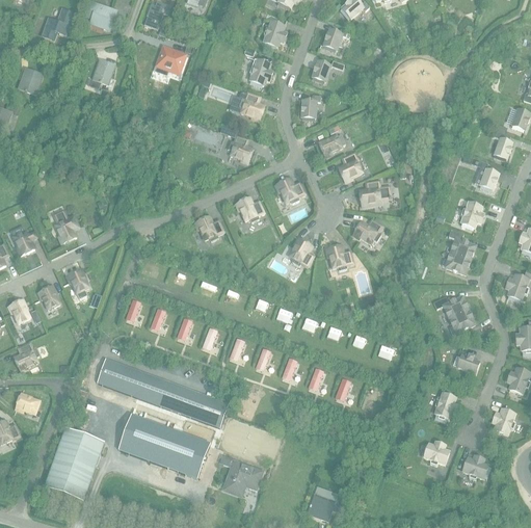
[(163,11),(167,14),(170,4),(159,0),(156,0),(154,4),(151,3),(147,14),(149,15),(145,24),(157,28),(163,11)]
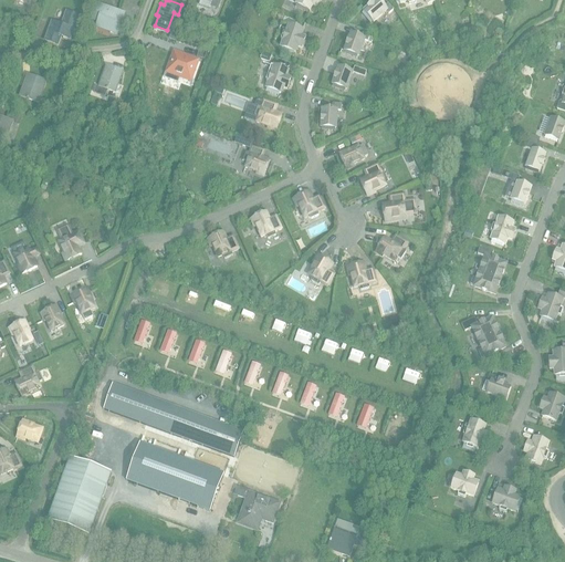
[(386,0),(383,2),(380,0),(370,0),(363,7),(373,18),(385,8),(387,10),(393,6),(388,0),(386,0)]
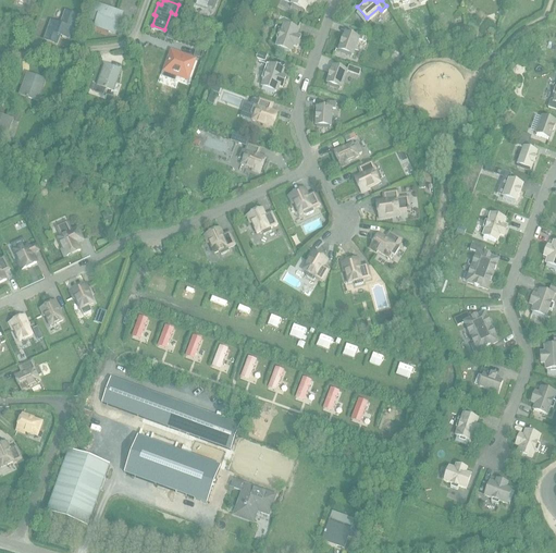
[(102,3),(95,23),(114,31),(122,11),(102,3)]
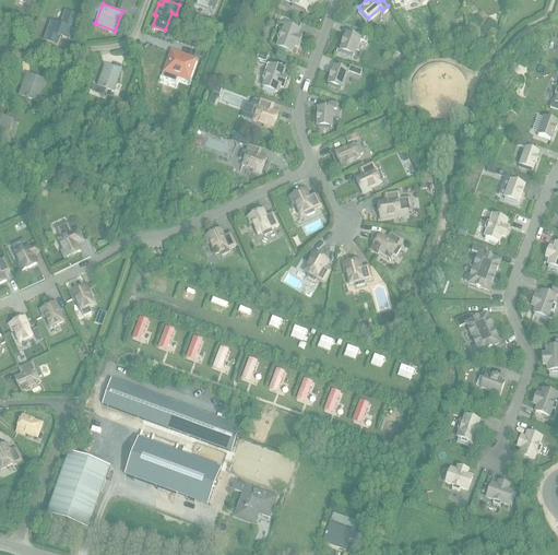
[(56,40),(59,32),(69,36),(79,12),(67,8),(61,22),(51,18),(44,36),(56,40)]
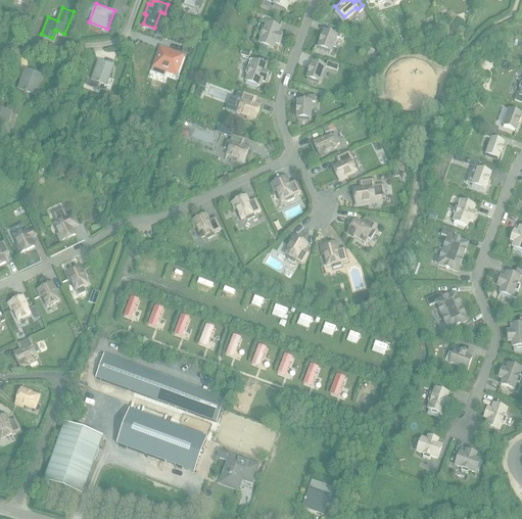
[(191,26),(195,15),(187,11),(183,21),(191,26)]
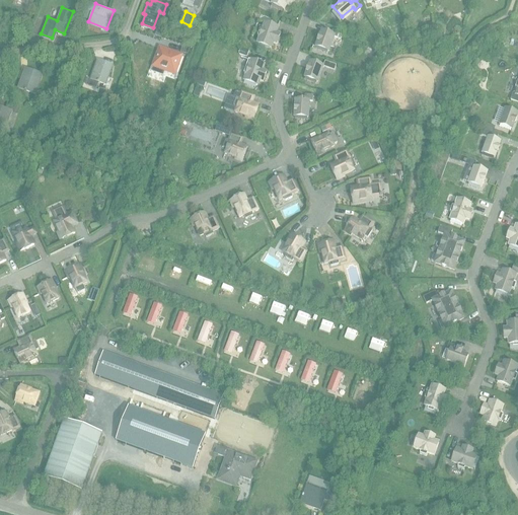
[(276,41),(279,31),(275,29),(277,24),(264,19),(262,26),(259,25),(256,31),(260,33),(256,40),(270,45),(272,39),(276,41)]
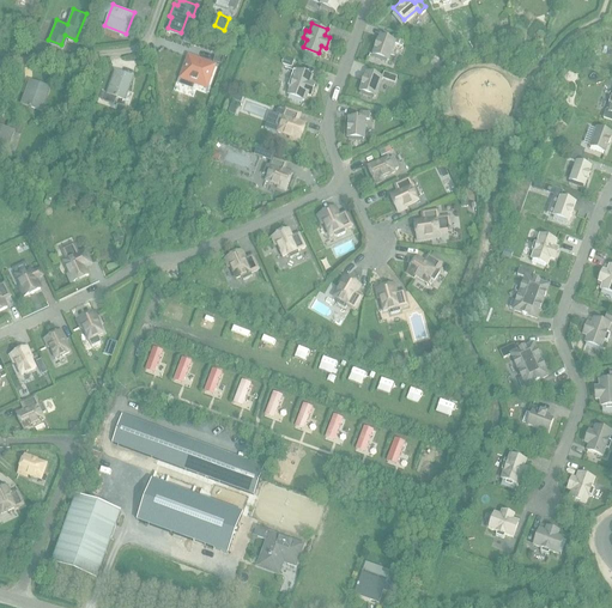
[(185,31),(182,38),(189,41),(192,34),(185,31)]
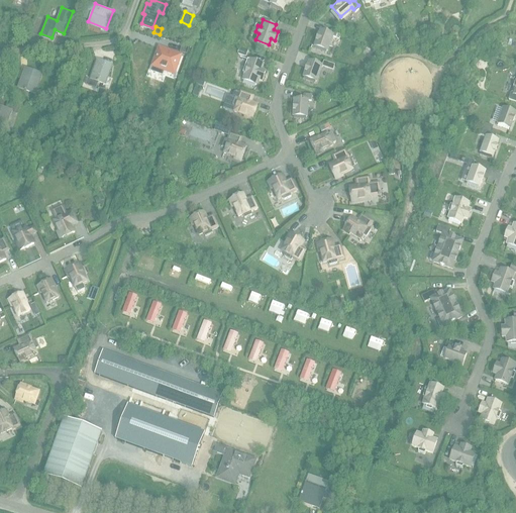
[(326,47),(331,33),(335,34),(337,28),(330,26),(328,30),(319,27),(314,42),(326,47)]
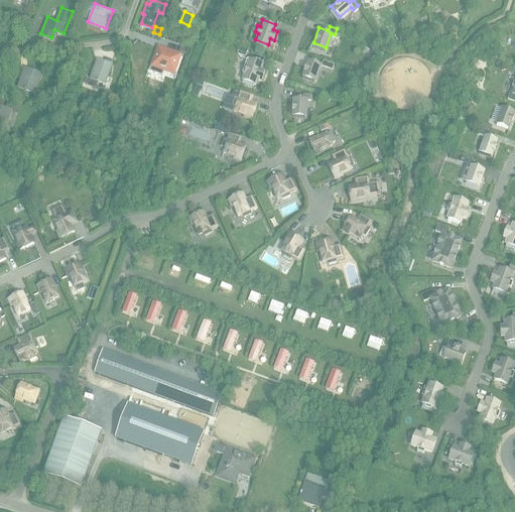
[(181,42),(178,48),(185,50),(187,44),(181,42)]
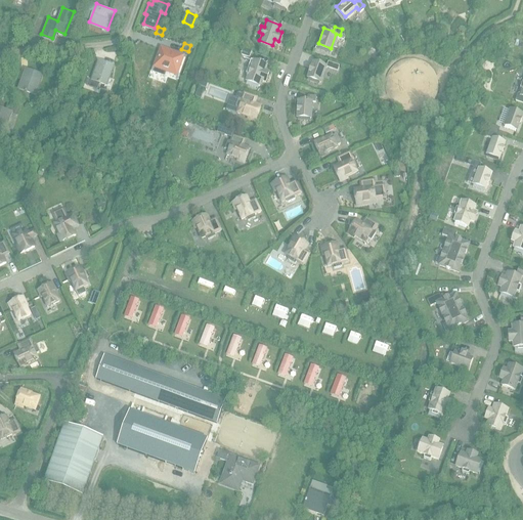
[(242,44),(240,50),(248,53),(251,47),(242,44)]
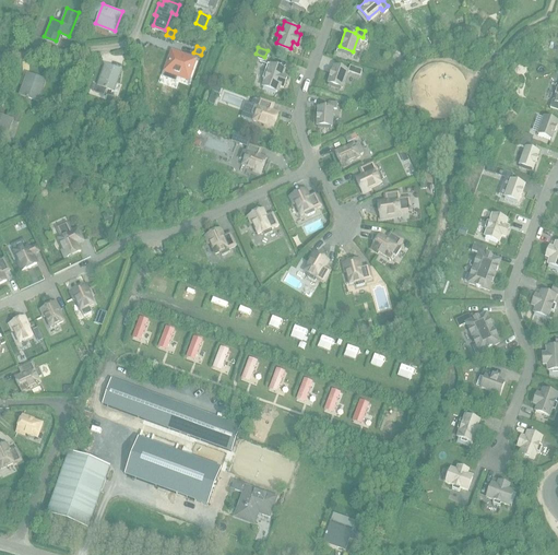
[(187,74),(193,56),(173,48),(166,67),(187,74)]
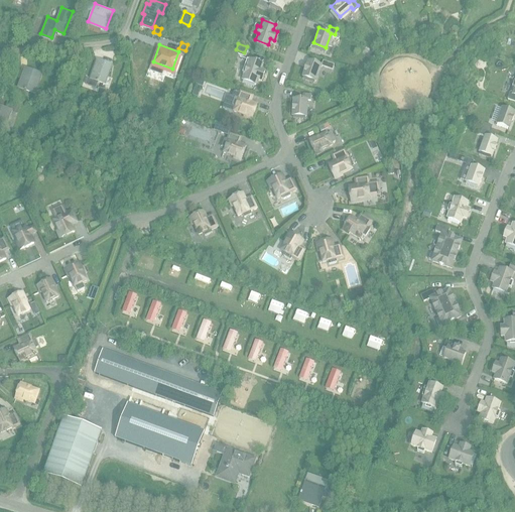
[(256,76),(260,78),(264,69),(260,67),(262,61),(246,55),(241,69),(244,70),(242,77),(254,82),(256,76)]
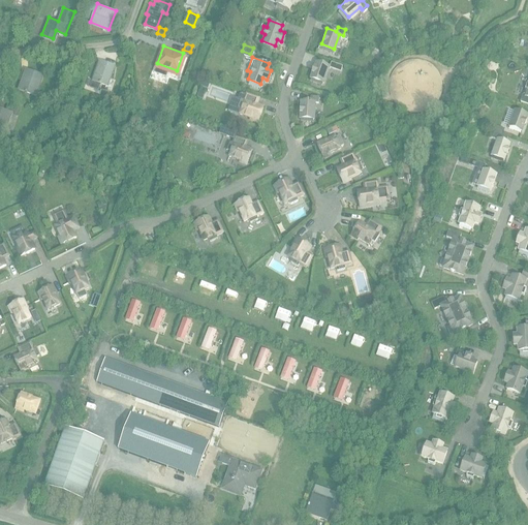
[(104,82),(107,73),(111,74),(114,63),(100,58),(93,78),(92,78),(92,80),(93,80),(92,83),(96,85),(97,80),(104,82)]
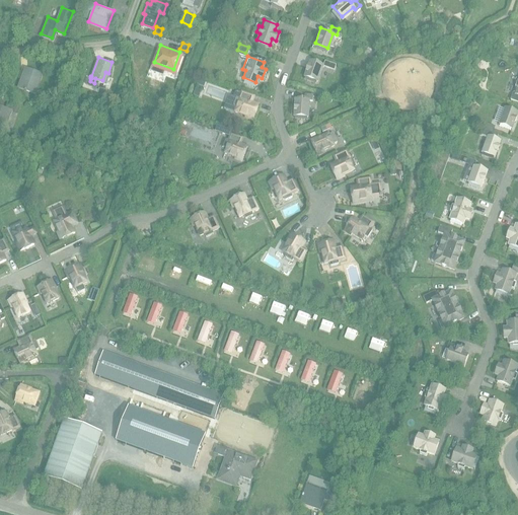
[(316,78),(322,63),(309,58),(304,73),(316,78)]
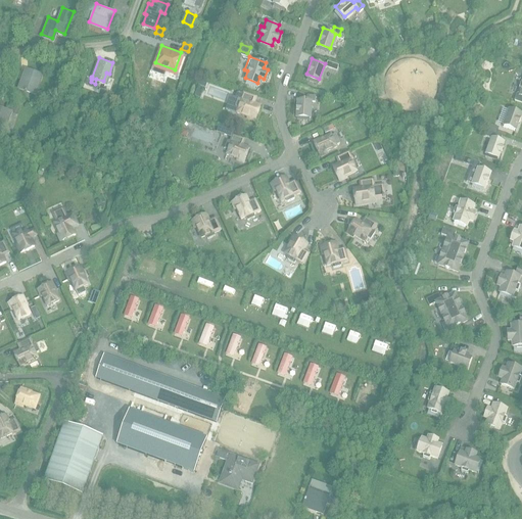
[(25,65),(17,85),(35,92),(42,73),(25,65)]
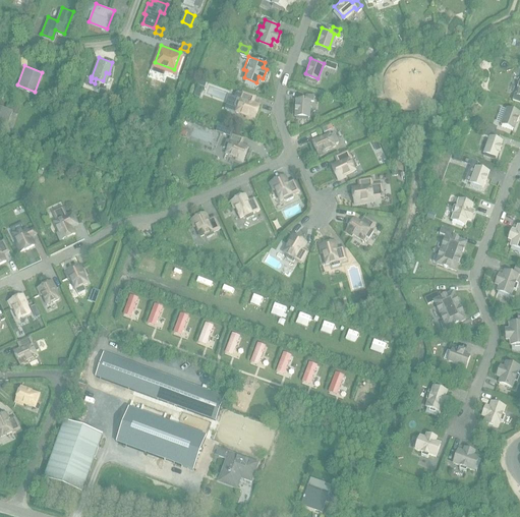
[(198,74),(196,80),(204,82),(206,76),(198,74)]
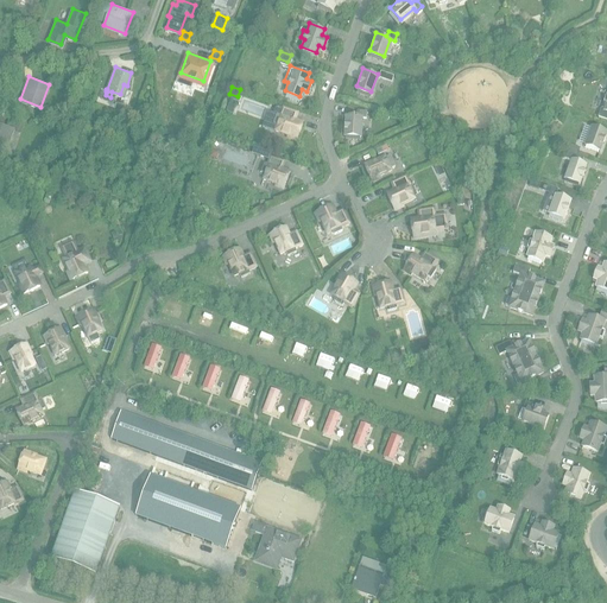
[(606,90),(605,90),(602,99),(606,100),(604,107),(599,106),(596,113),(606,116),(606,90)]
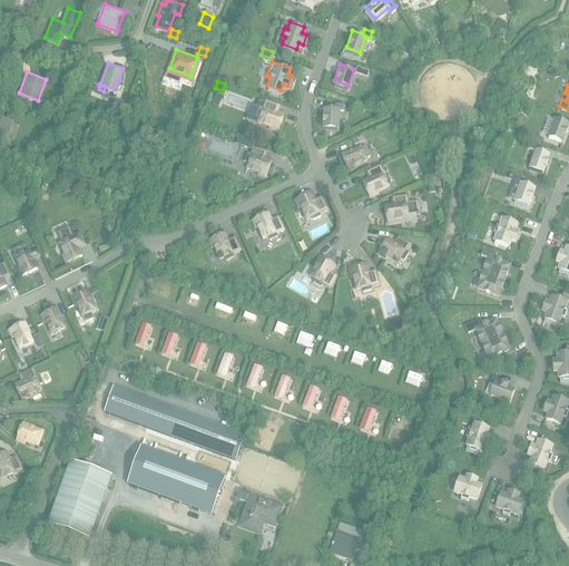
[(277,103),(264,98),(258,96),(255,103),(258,104),(256,111),(260,114),(258,119),(270,123),(268,125),(276,127),(283,111),(275,108),(277,103)]
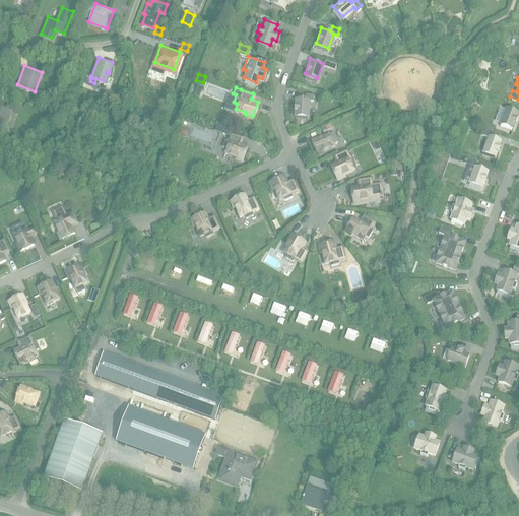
[(308,114),(309,98),(312,98),(313,91),(305,91),(305,98),(295,97),(294,113),(308,114)]
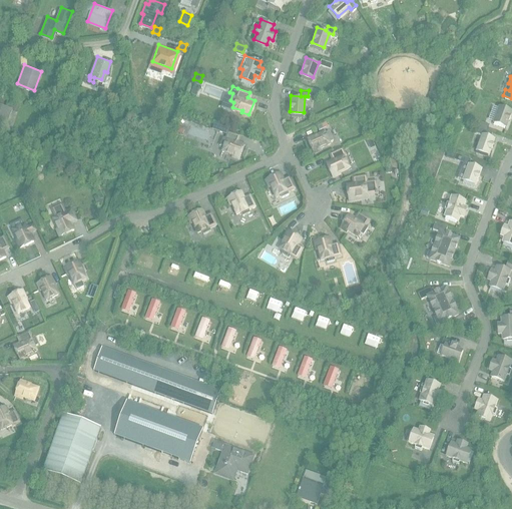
[(1,113),(0,112),(0,122),(5,124),(11,107),(4,104),(3,107),(4,107),(1,113)]
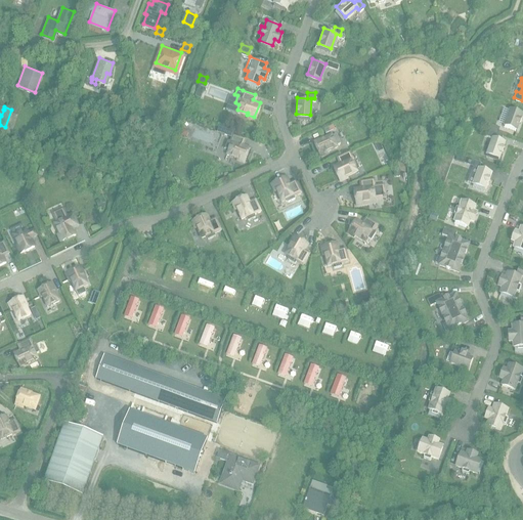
[(522,111),(509,106),(504,122),(516,127),(522,111)]
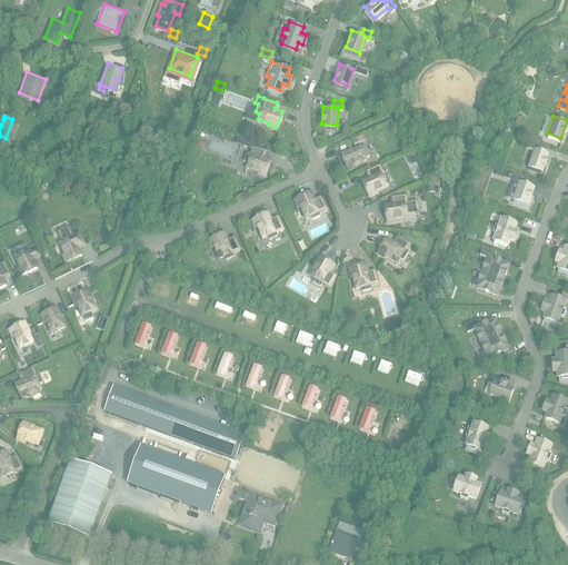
[(534,132),(531,139),(539,141),(541,135),(534,132)]
